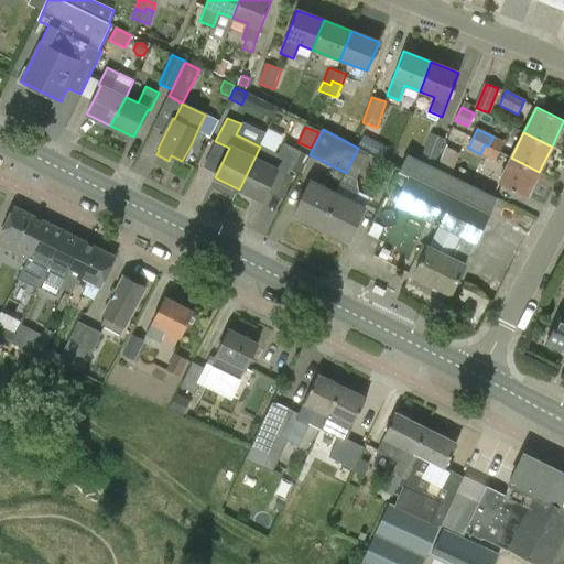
[(446,139),(431,133),(422,160),(436,164),(446,139)]
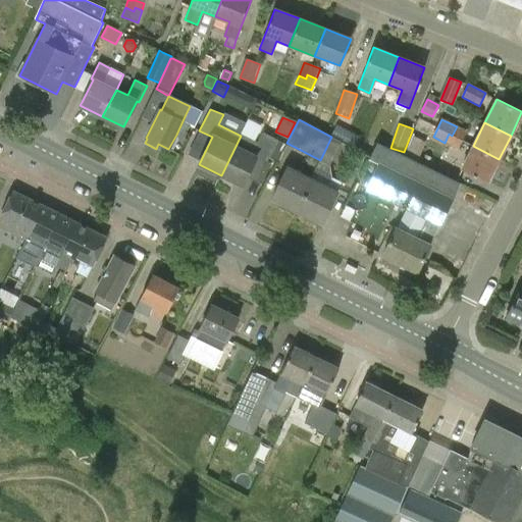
[(459,150),(468,132),(457,126),(452,136),(449,134),(445,143),(459,150)]
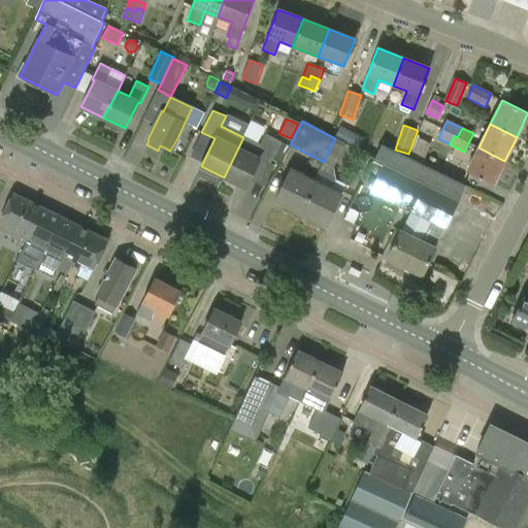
[(260,159),(270,164),(272,160),(282,164),(290,147),(281,142),(282,141),(265,134),(261,144),(243,137),(224,177),(245,188),(260,159)]
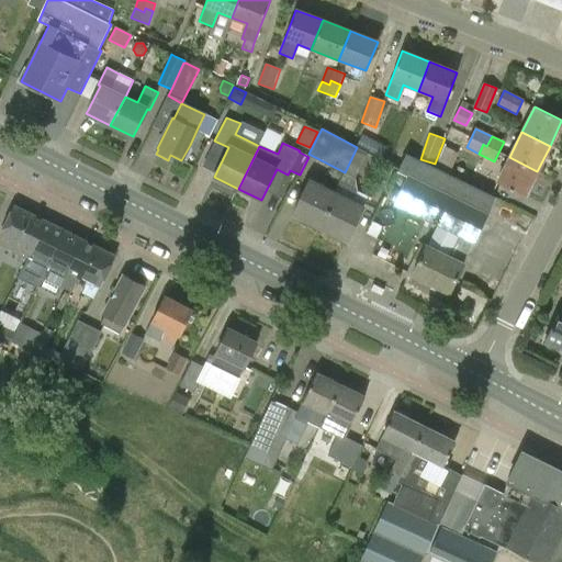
[(357,147),(345,172),(356,178),(369,153),(357,147)]
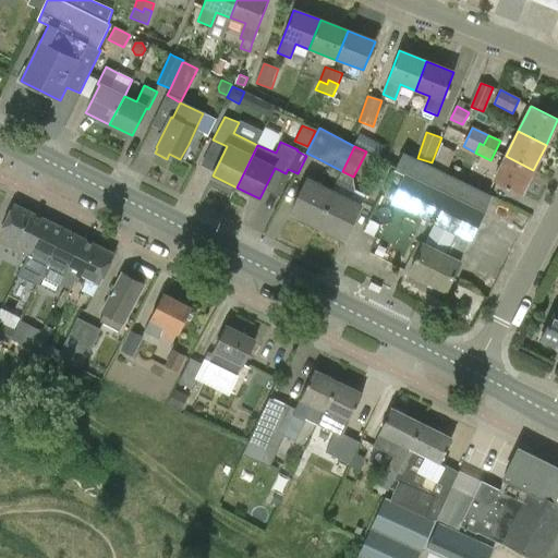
[(392,202),(436,223),(469,239),(472,240),(493,197),(447,174),(432,167),(403,153),(396,170),(407,176),(392,202)]
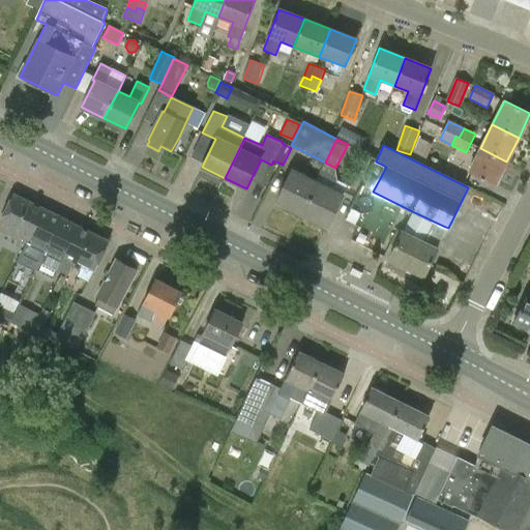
[(495,185),(506,162),(480,148),(468,172),(495,185)]
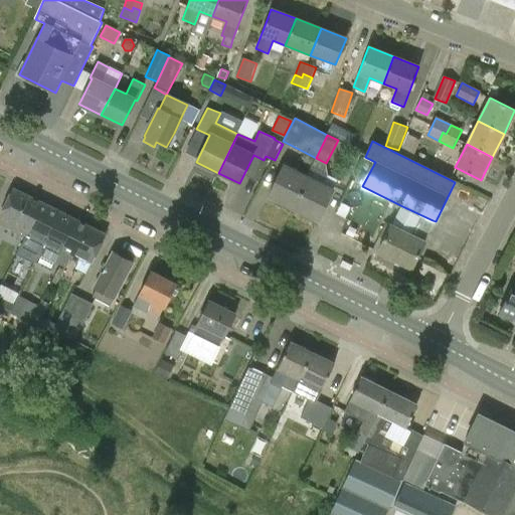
[(270,193),(269,196),(270,197),(278,201),(277,203),(292,210),(309,178),(284,165),(270,193)]
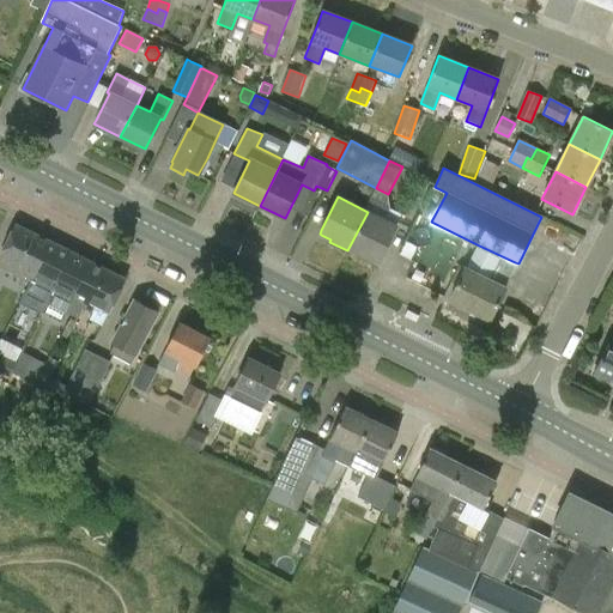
[(368,212),(347,250),(366,260),(366,258),(378,263),(389,240),(396,226),(401,216),(390,210),(386,220),(368,212)]
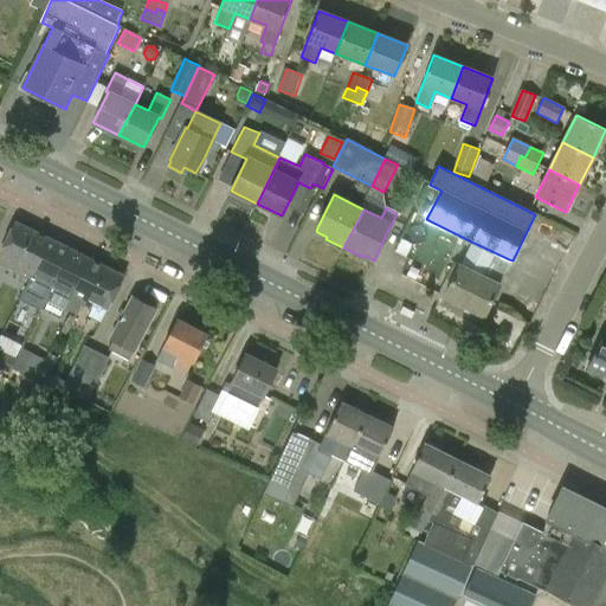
[(0,256),(2,257),(0,262),(0,263),(32,279),(43,258),(25,250),(33,232),(15,223),(0,252),(0,256)]
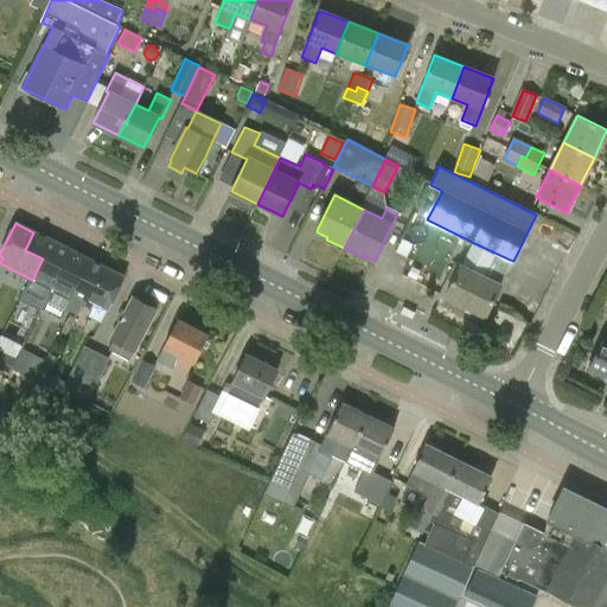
[(32,280),(23,300),(40,308),(46,298),(50,289),(70,250),(33,232),(25,250),(43,259),(32,280)]
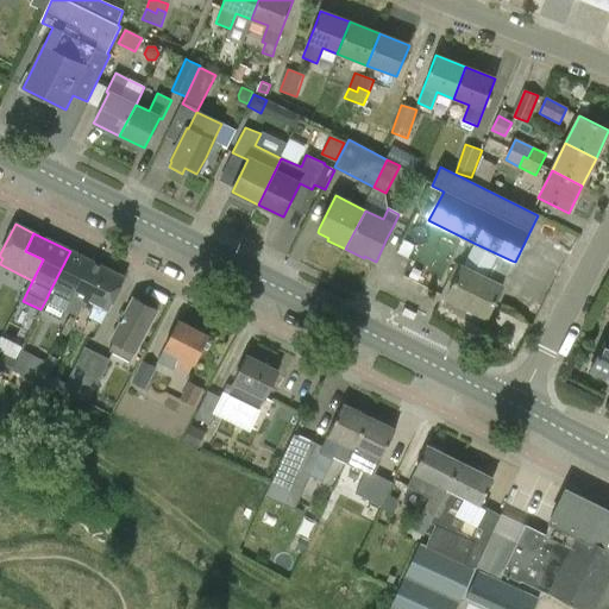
[(502,286),(500,284),(512,261),(476,244),(465,267),(463,265),(446,297),(470,309),(468,312),(479,318),(482,314),(487,318),(502,286)]
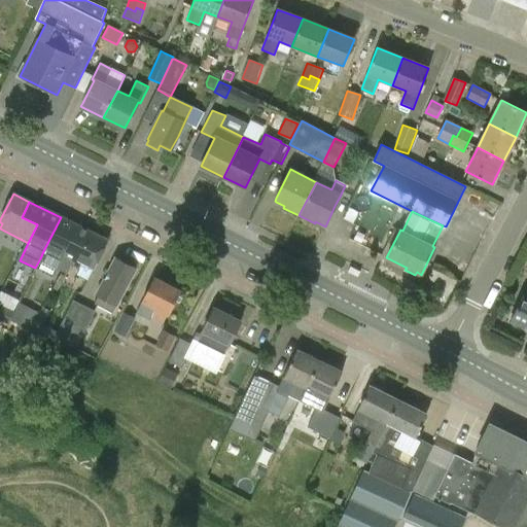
[(40,258),(35,268),(51,276),(56,267),(68,240),(83,248),(92,233),(61,217),(43,251),(40,258)]
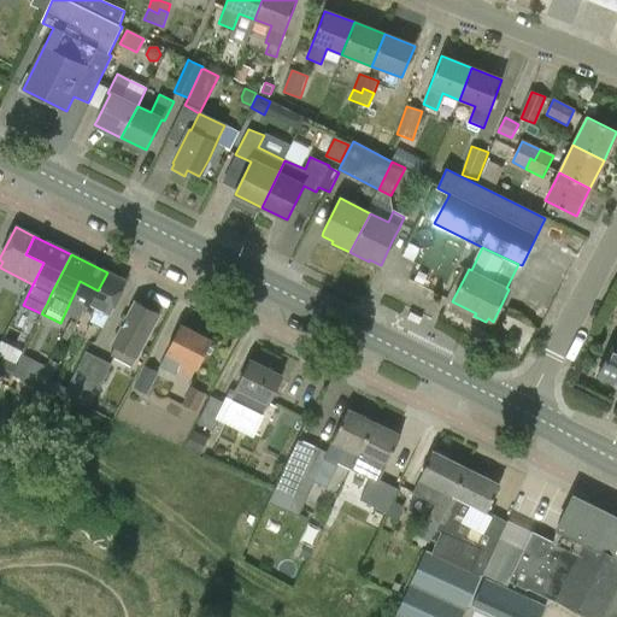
[(80,281),(65,312),(78,319),(83,310),(93,315),(89,323),(101,329),(125,281),(107,272),(98,291),(80,281)]
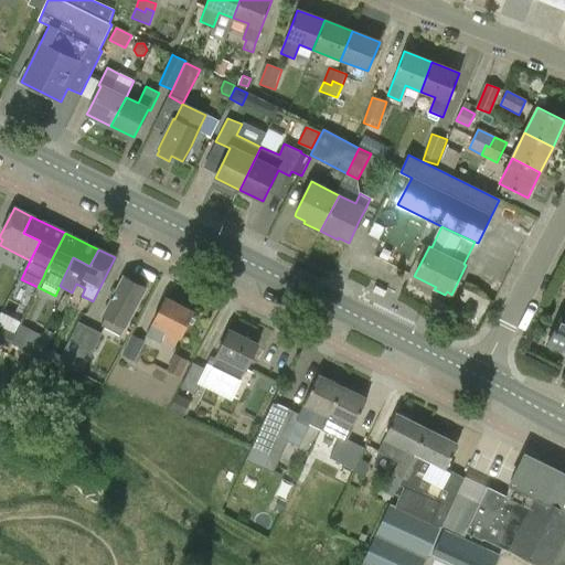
[(124,276),(103,316),(106,318),(102,327),(120,336),(125,328),(146,288),(124,276)]
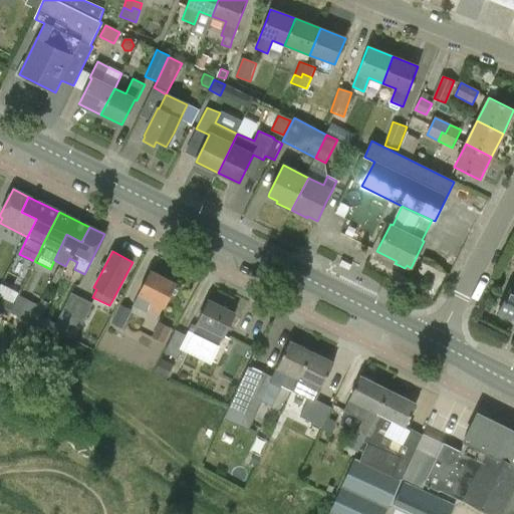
[(164,307),(165,307),(177,284),(150,271),(139,294),(133,306),(146,313),(148,310),(159,316),(164,307)]
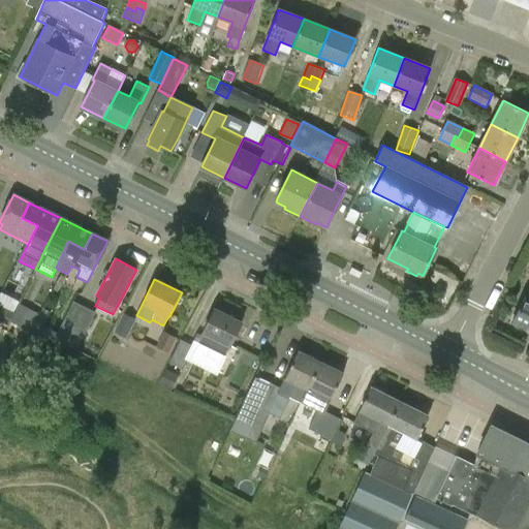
[(528,294),(526,293),(511,322),(528,331),(528,294)]
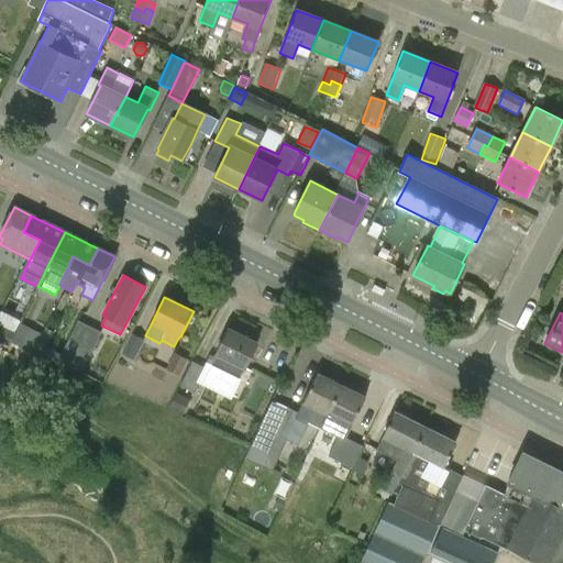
[(14,332),(11,340),(17,343),(24,326),(19,323),(14,332)]
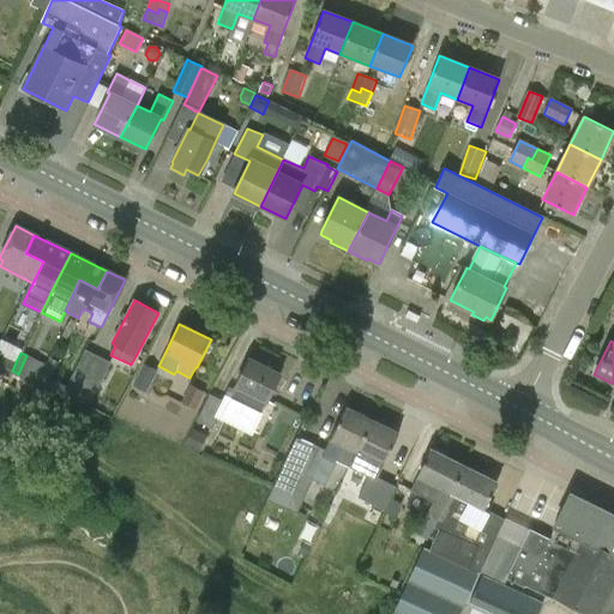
[(16,362),(0,354),(0,371),(10,375),(10,374),(12,371),(16,362)]
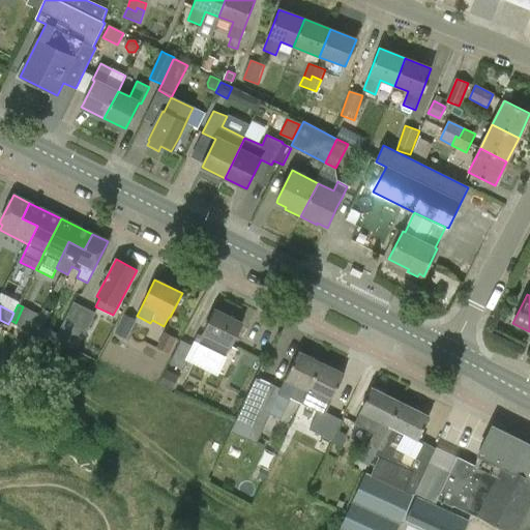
[(52,314),(42,310),(31,331),(39,335),(52,314)]
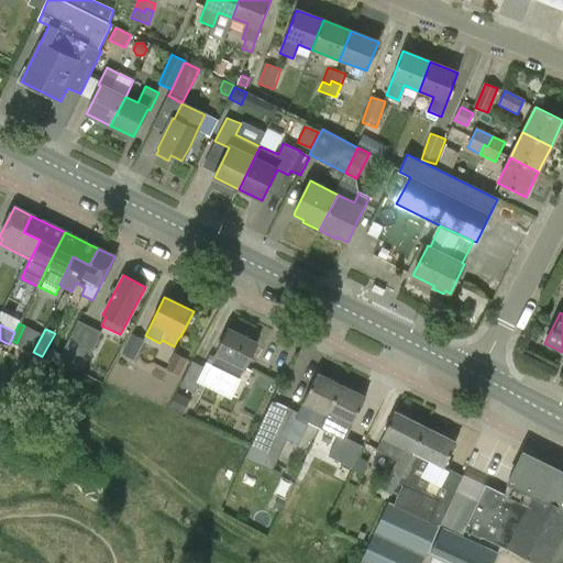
[(244,367),(245,368),(257,343),(229,329),(211,364),(239,378),(244,367)]
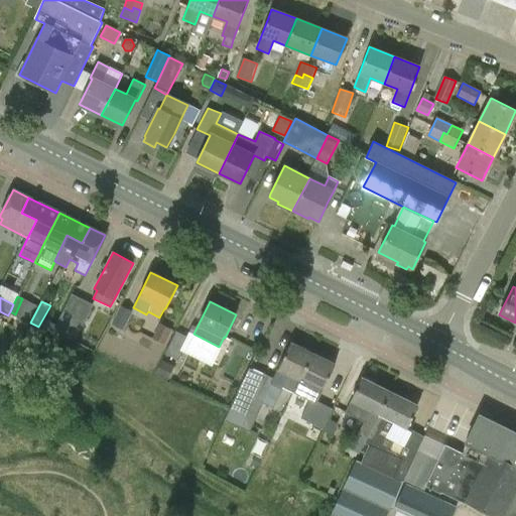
[(112,324),(124,330),(133,311),(121,305),(112,324)]
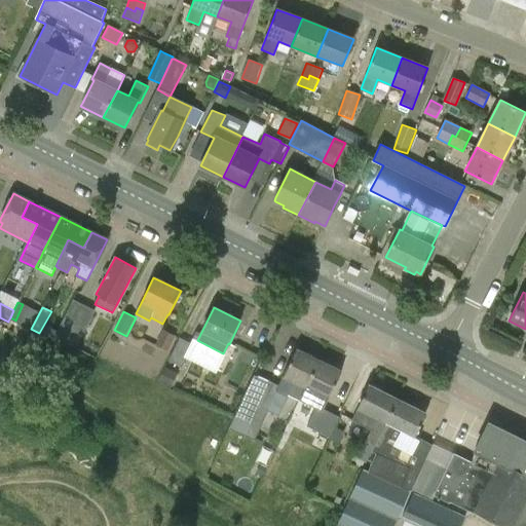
[(54,338),(64,342),(75,321),(65,316),(54,338)]
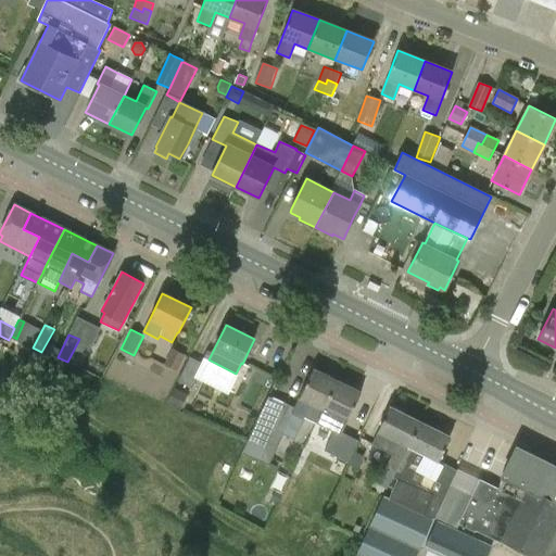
[(92,345),(79,339),(67,362),(81,368),(92,345)]
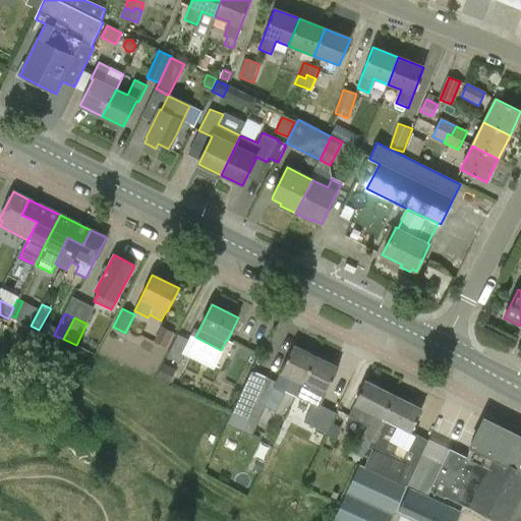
[(154,342),(166,348),(174,333),(161,327),(154,342)]
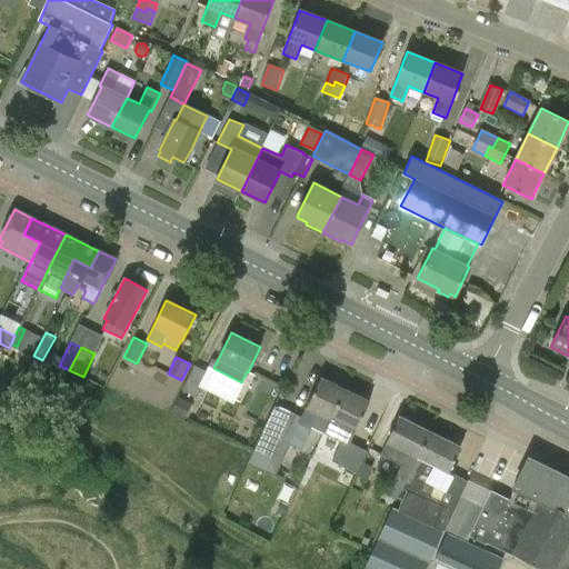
[(183,391),(198,398),(209,372),(195,366),(183,391)]
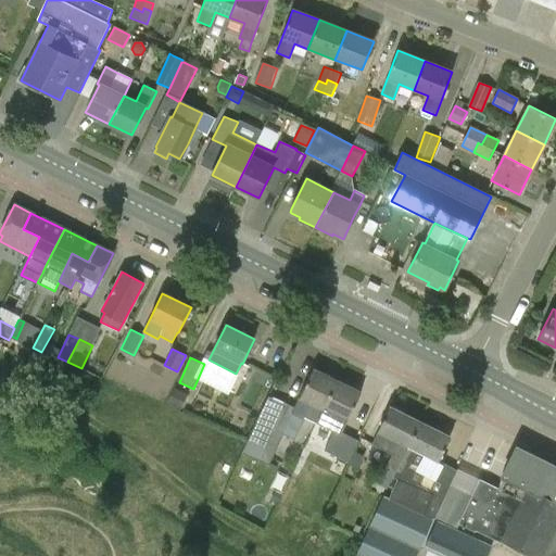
[(294,439),(305,417),(317,422),(338,380),(313,368),(293,407),(268,395),(242,452),(269,465),(283,433),(294,439)]
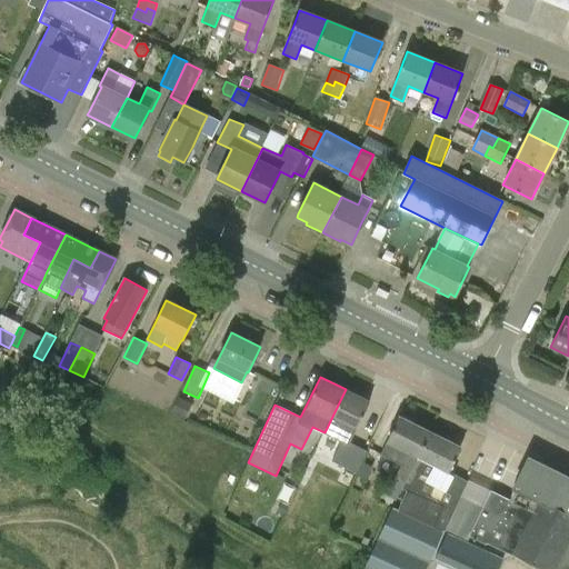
[(346,389),(325,432),(336,437),(337,438),(349,443),(355,430),(363,412),(369,401),(346,389)]
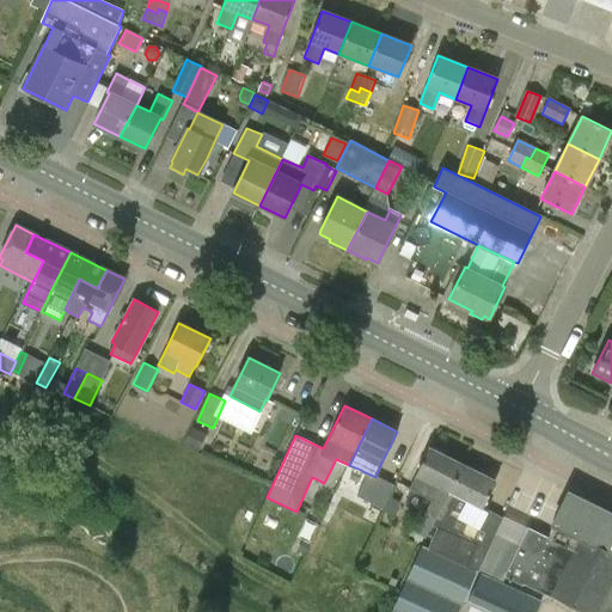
[(191,427),(183,444),(199,451),(206,434),(191,427)]
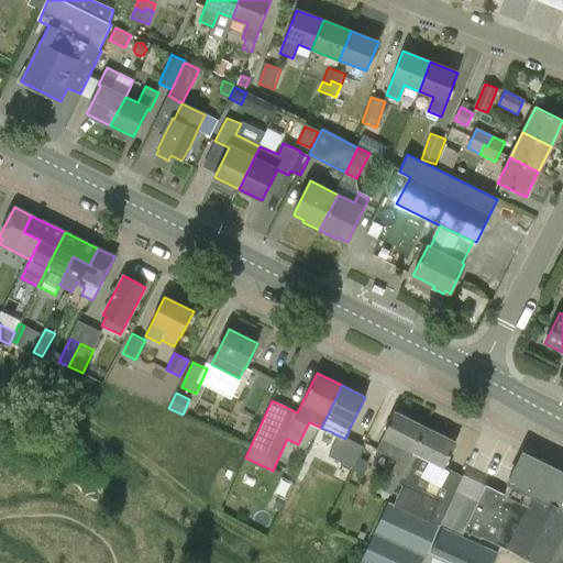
[(424,427),(395,411),(376,449),(398,460),(392,472),(401,476),(405,468),(414,451),(424,427)]
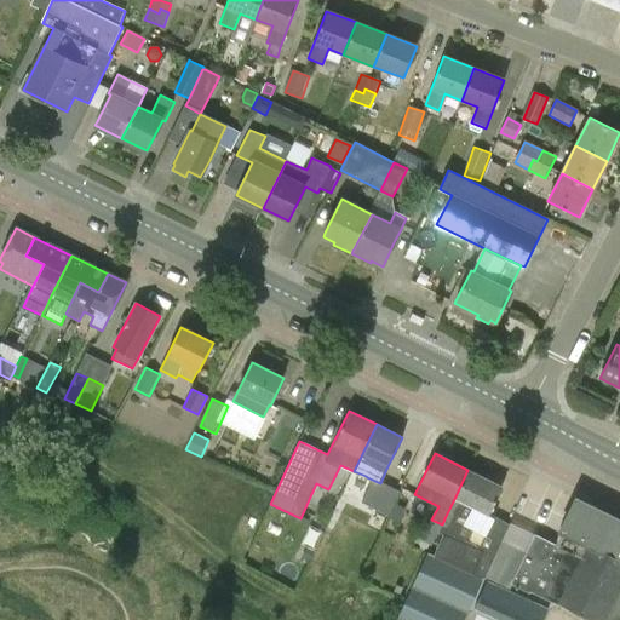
[(464,619),(483,578),(484,579),(503,543),(509,530),(493,522),(495,517),(489,515),(501,489),(495,487),(497,484),(468,470),(455,497),(446,516),(442,524),(437,533),(443,535),(434,556),(430,554),(426,555),(406,603),(397,619),(464,619)]
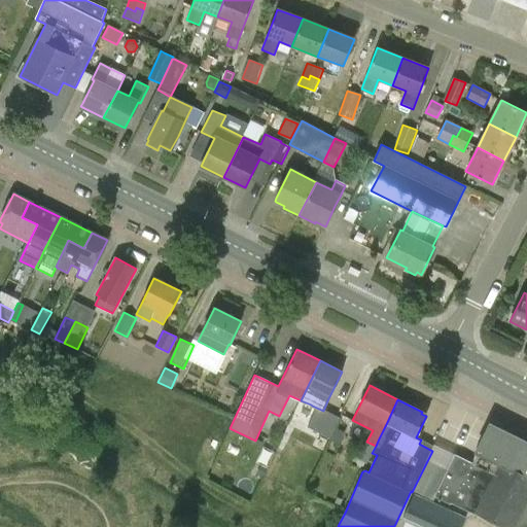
[(302,424),(330,438),(336,428),(340,418),(334,415),(323,411),(312,406),(311,405),(302,423),(302,424)]
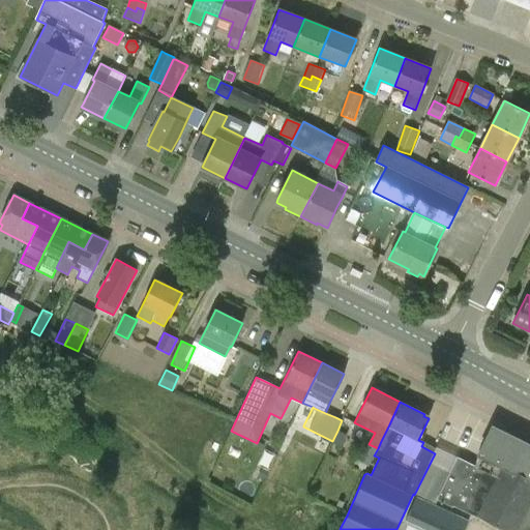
[(449,473),(430,464),(414,495),(440,506),(442,502),(453,507),(454,505),(477,518),(478,516),(507,529),(529,529),(529,444),(529,445),(493,427),(476,460),(498,471),(496,475),(458,458),(449,473)]
